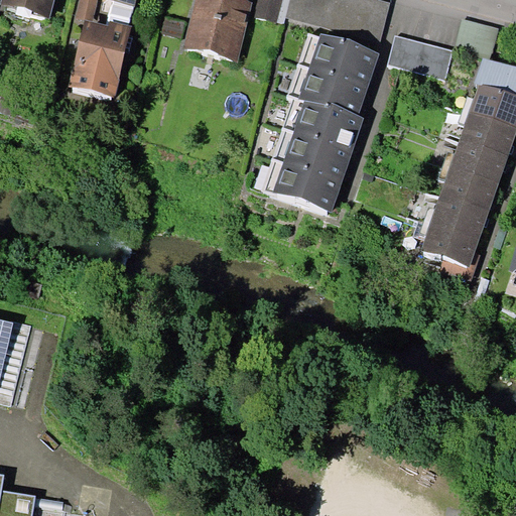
[(53,0),(2,0),(2,4),(49,19),(53,0)]
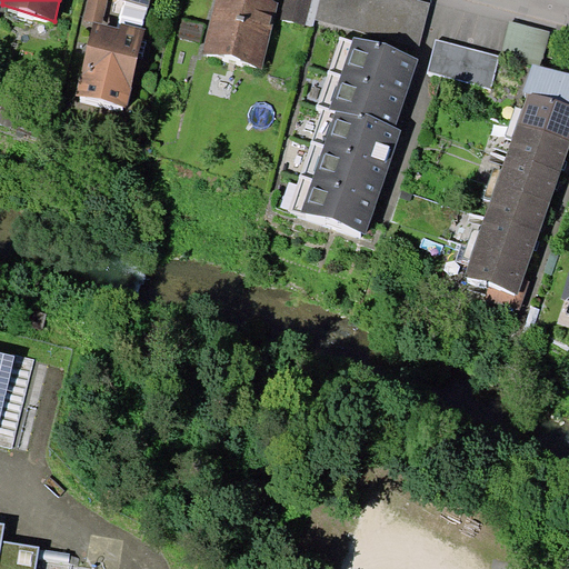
[(127,0),(148,7),(149,0),(89,0),(85,20),(93,22),(102,25),(108,0),(127,0)]
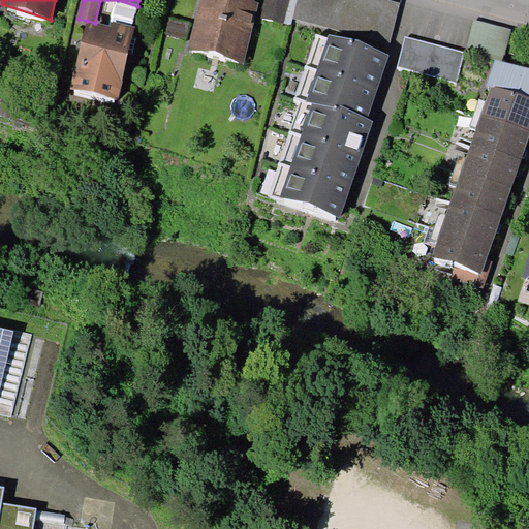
[(259,2),(251,0),(199,0),(187,50),(242,64),(259,2)]
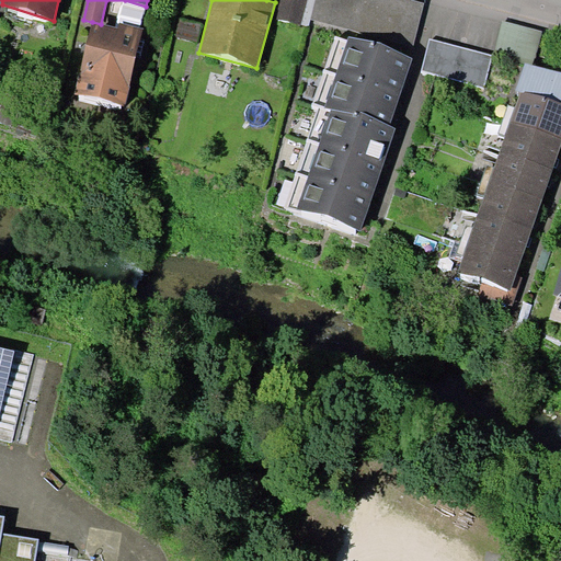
[(306,0),(276,0),(273,18),(300,24),(306,0)]
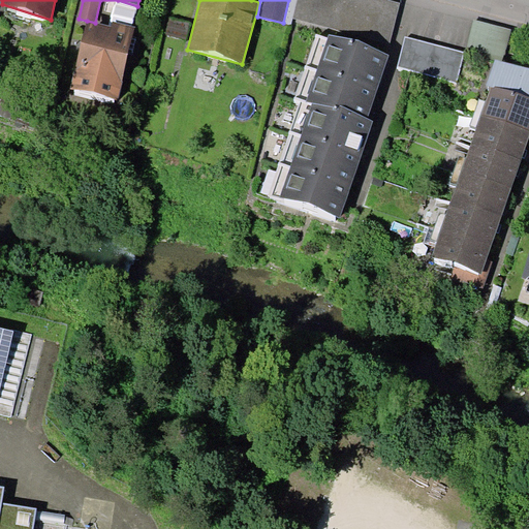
[(288,0),(283,23),(292,25),(294,18),(298,0),(288,0)]
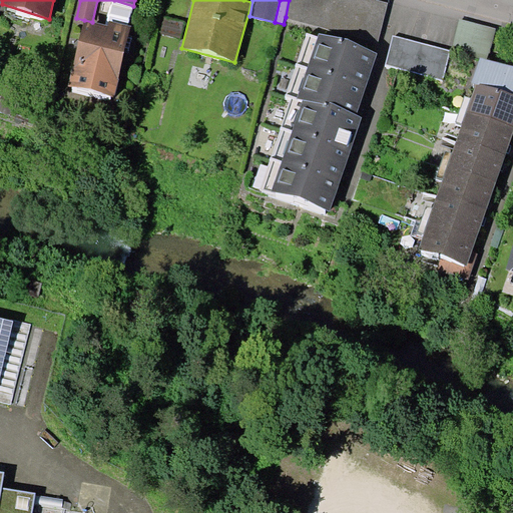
[(289,0),(286,17),(379,41),(389,2),(379,0),(289,0)]
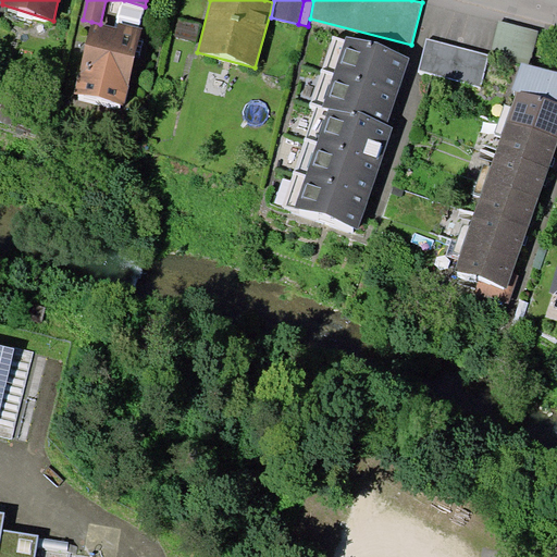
[(196,42),(201,23),(178,16),(173,36),(196,42)]
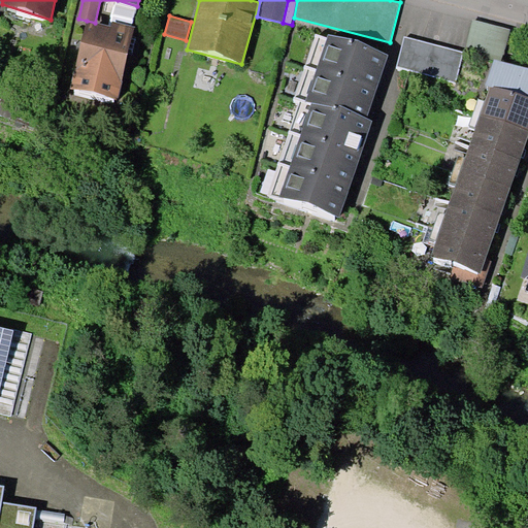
[(495,59),(501,60),(510,29),(473,19),(466,50),(494,61),(495,59)]
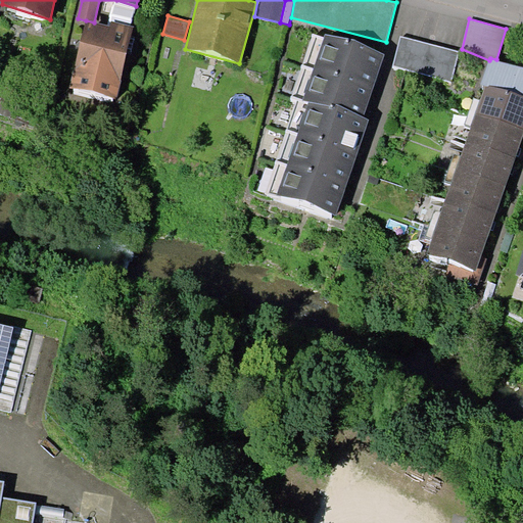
[(94,22),(86,20),(69,87),(116,98),(134,27),(111,20),(110,27),(94,22)]
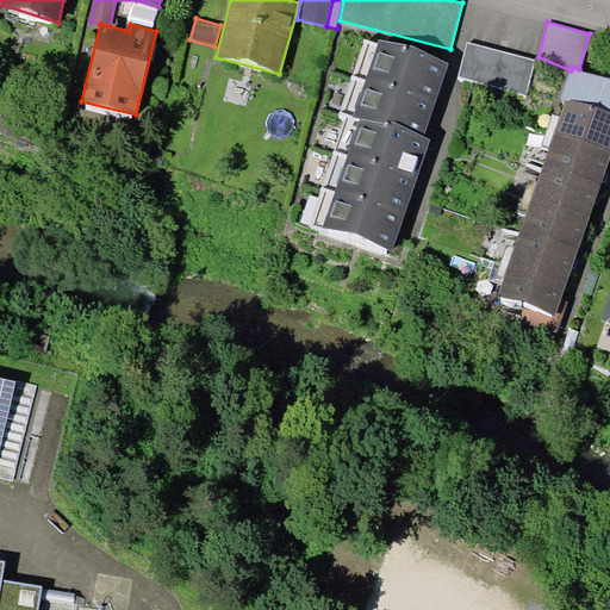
[(365,38),(353,75),(435,101),(448,63),(380,39),(379,43),(365,38)]
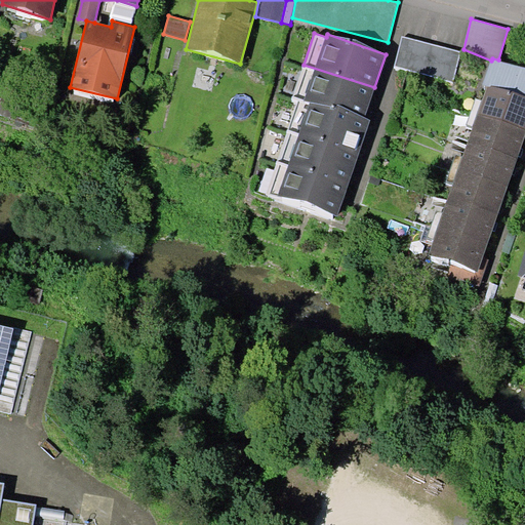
[(452,80),(460,51),(403,36),(395,65),(452,80)]
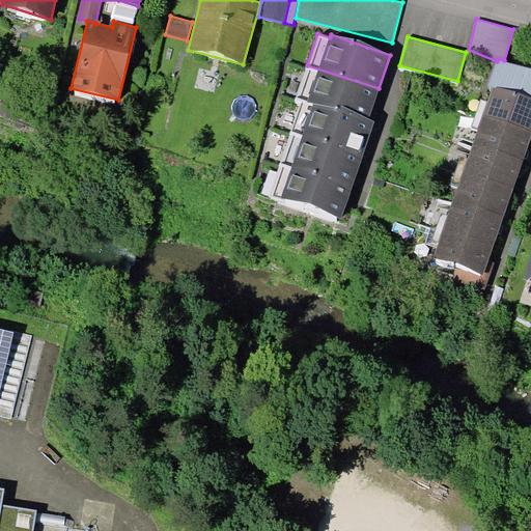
[(493,85),(530,98),(530,66),(504,60),(498,59),(497,61),(488,84),(493,85)]
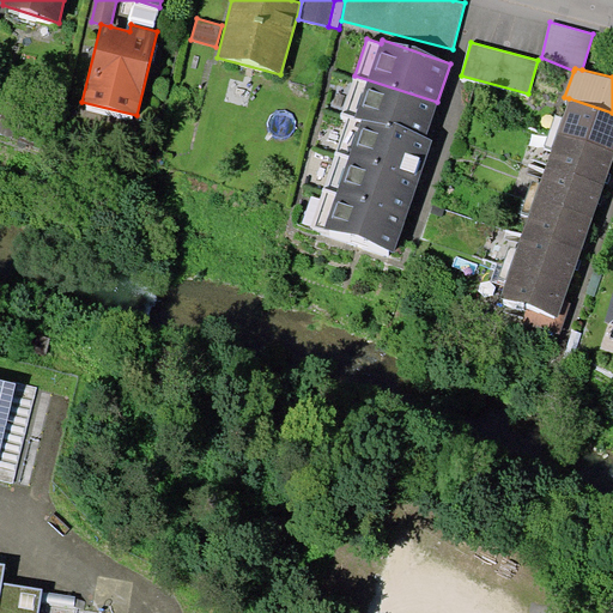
[(425,137),(437,102),(354,76),(343,111),(351,116),(392,131),(393,126),(425,137)]
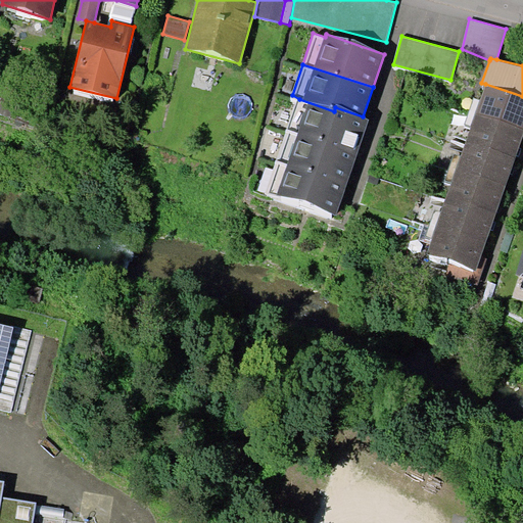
[(522,129),(522,96),(485,84),(479,100),(475,113),(522,129)]
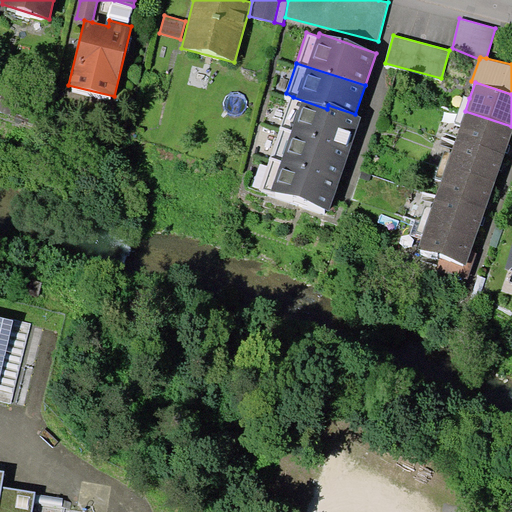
[(465,111),(469,98),(464,96),(455,121),(460,122),(465,111)]
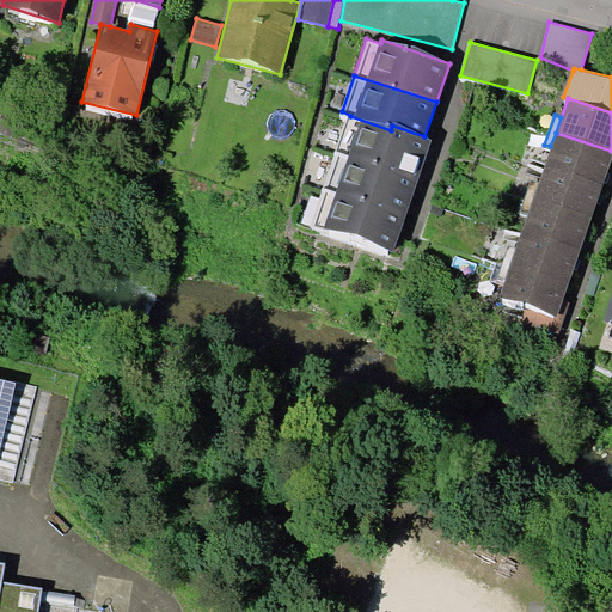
[(420,178),(432,139),(424,136),(392,126),(391,130),(350,116),(337,151),(420,178)]
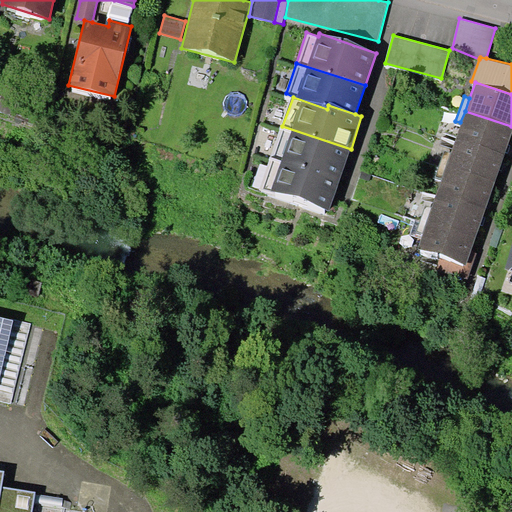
[(505,153),(511,133),(511,126),(465,111),(460,122),(457,136),(505,153)]
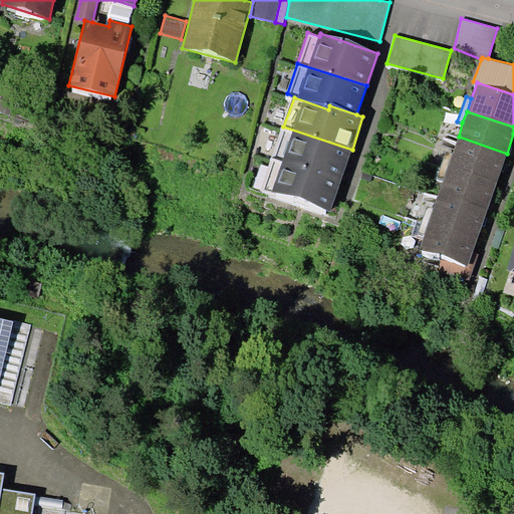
[(272,159),(340,182),(352,150),(283,126),(272,159)]
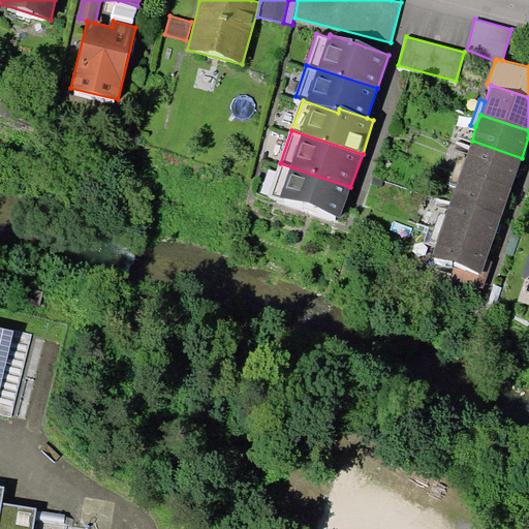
[(511,187),(522,158),(472,141),(462,169),(511,187)]
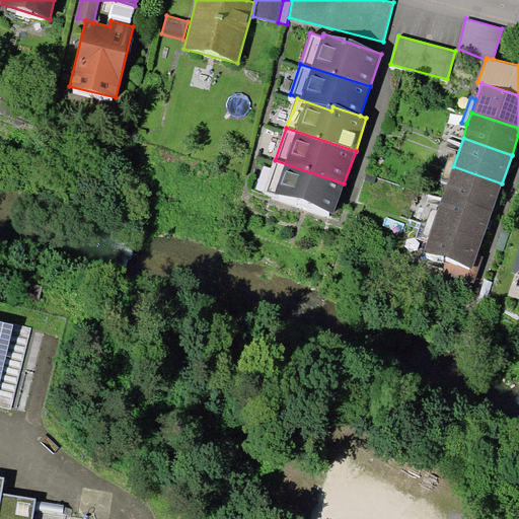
[(275,193),(334,213),(344,183),(275,160),(264,192),(274,196),(275,193)]
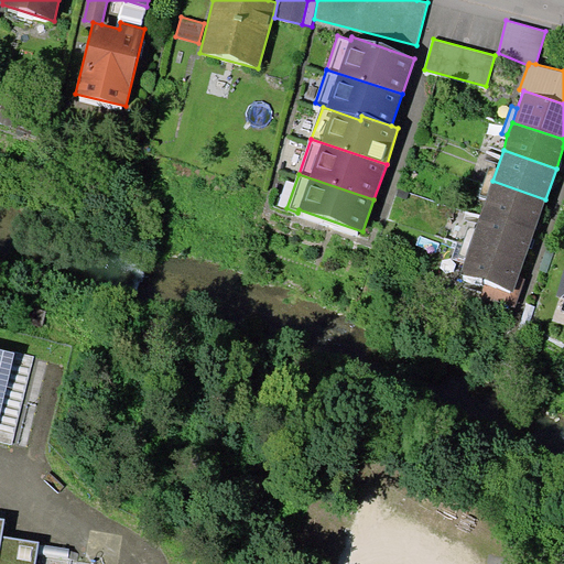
[(535,231),(545,199),(492,181),(481,213),(535,231)]
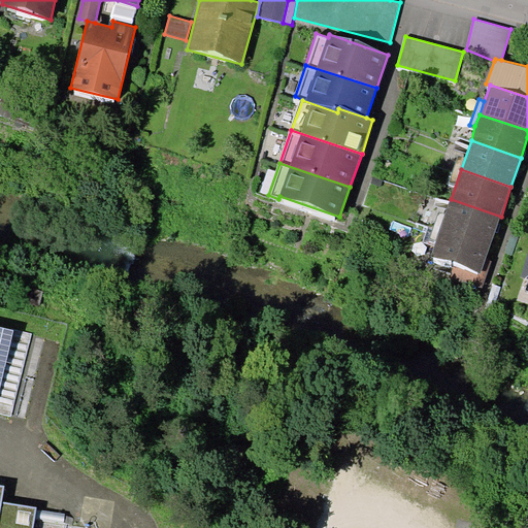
[(490,245),(501,217),(451,199),(444,216),(440,227),(490,245)]
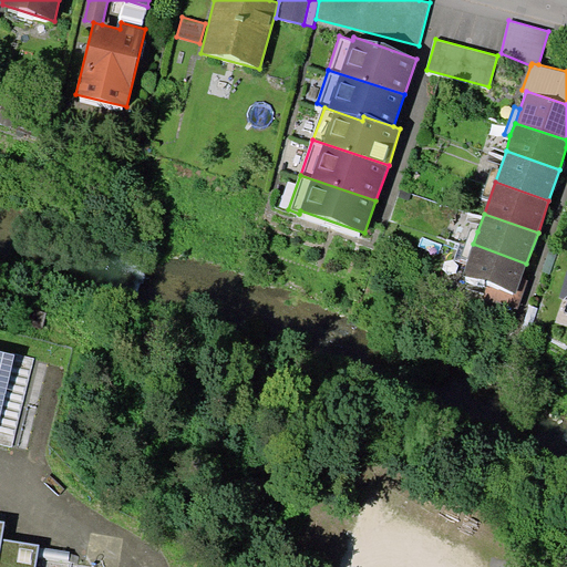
[(473,244),(477,232),(472,229),(462,255),(468,257),(473,244)]
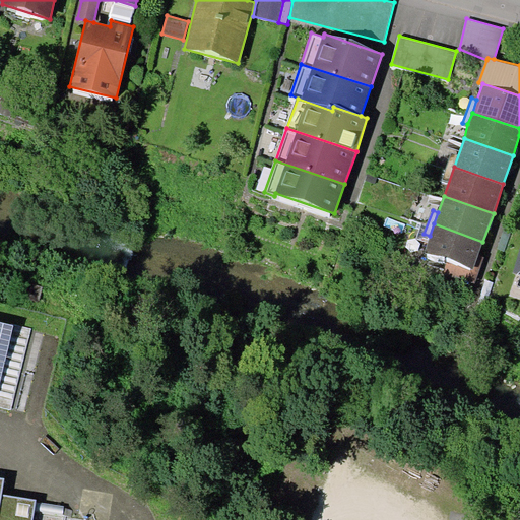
[(478,254),(482,242),(434,223),(430,236),(424,253),(447,259),(473,269),(478,254)]
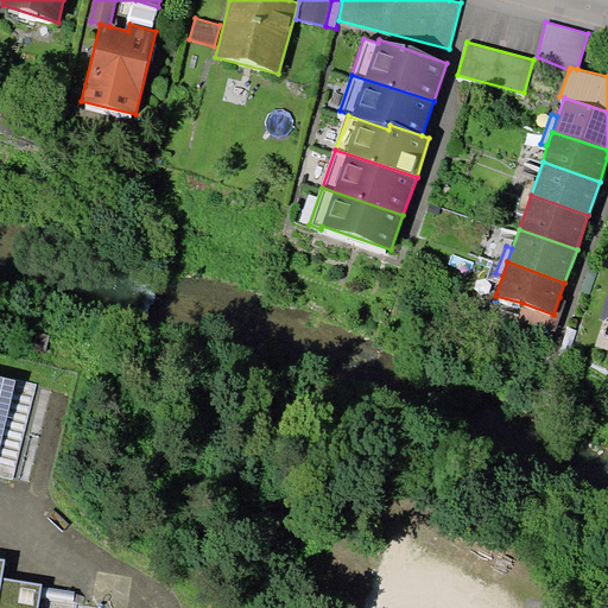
[(590,266),(581,289),(589,292),(599,270),(590,266)]
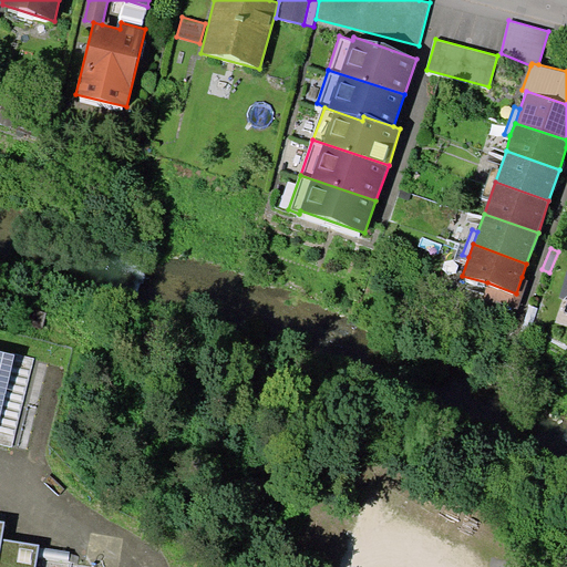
[(529,279),(522,277),(516,294),(487,282),(483,296),(518,309),(529,279)]
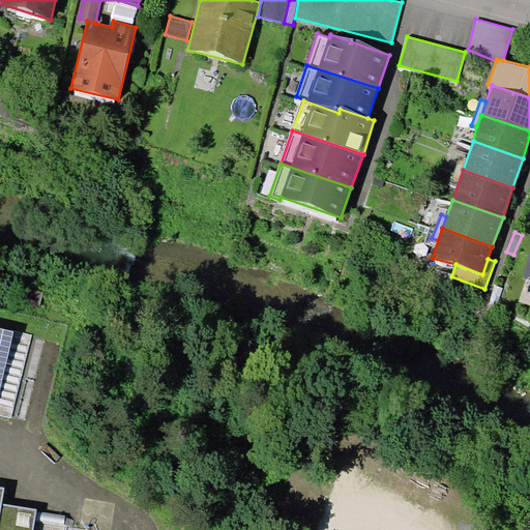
[(496,310),(503,288),(495,285),(488,307),(496,310)]
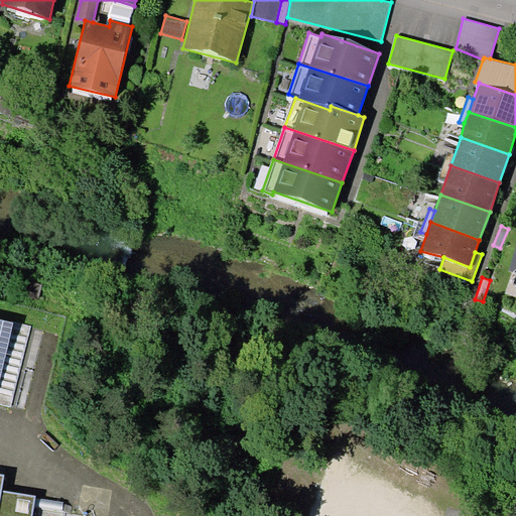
[(5,485),(0,484),(0,515),(34,515),(36,504),(3,499),(5,485)]
